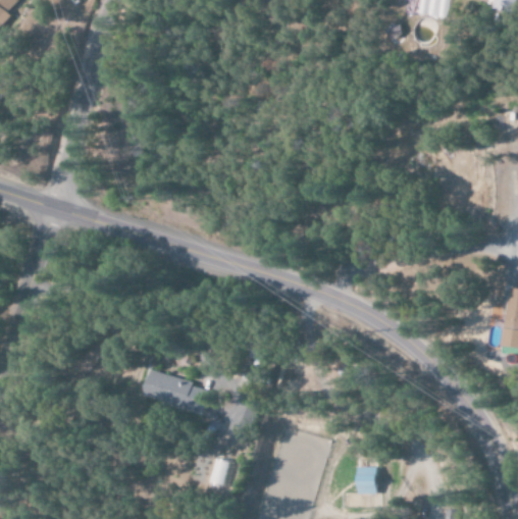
[(0,19),(18,0),(0,0),(0,19)]
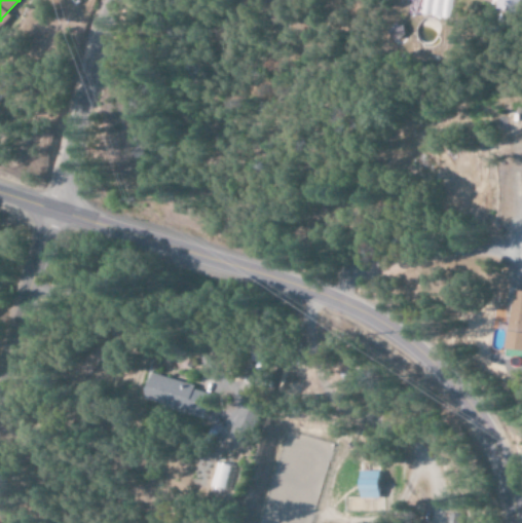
[(518,10),(520,0),(491,0),(490,4),(518,10)]
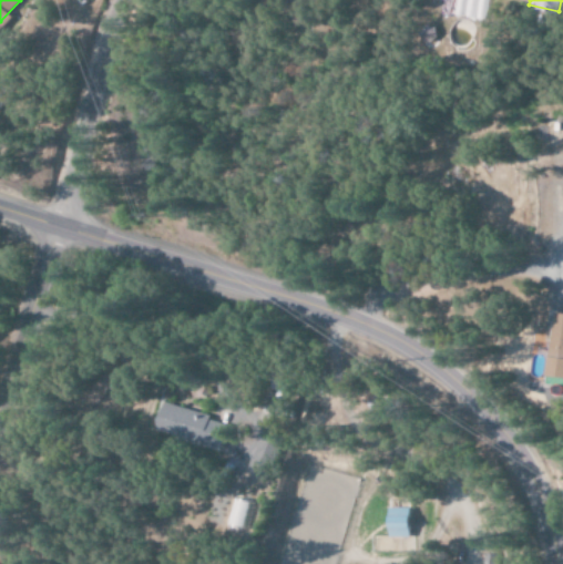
[(545,372),(562,375),(562,310),(553,309),(545,372)]
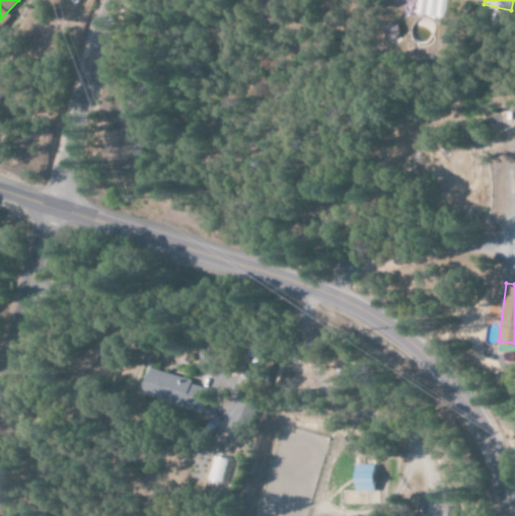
[(148,367),(141,392),(200,409),(207,383),(148,367)]
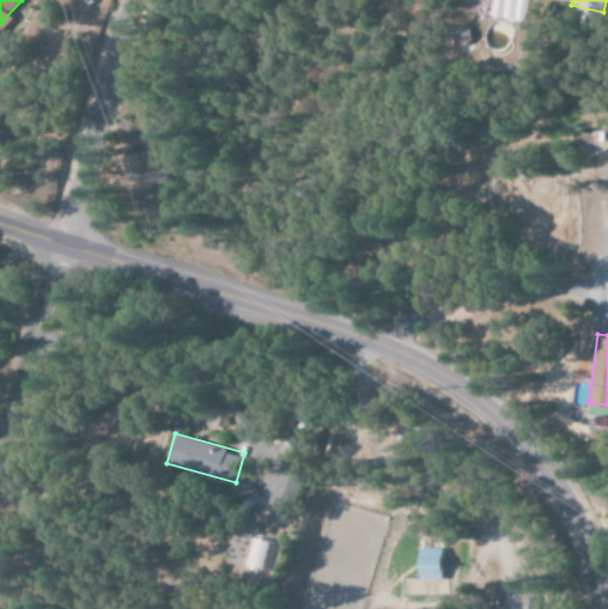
[(267,506),(291,513),(303,473),(280,466),(267,506)]
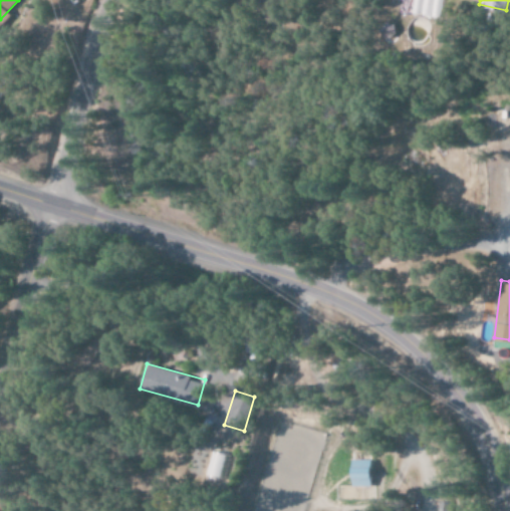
[(369,484),(370,458),(350,457),(349,483),(369,484)]
